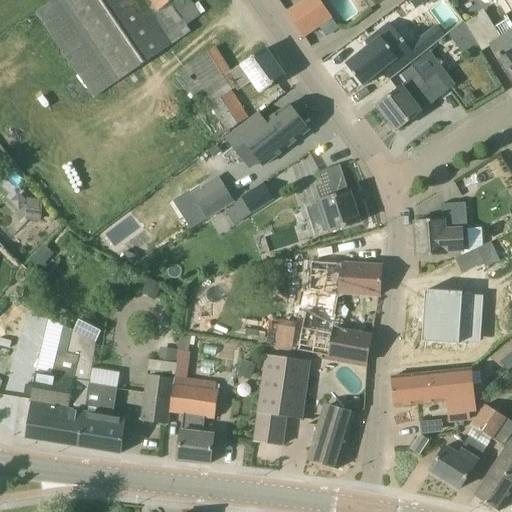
[(55,0),(35,14),(94,98),(189,31),(186,27),(201,17),(189,0),(55,0)]
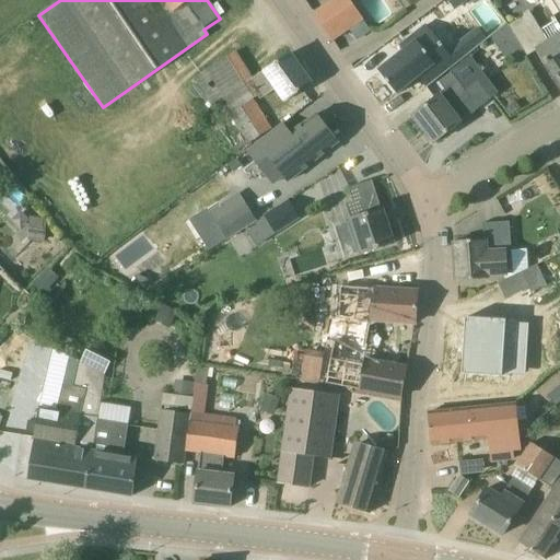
[(330,2),(314,14),(331,41),(363,20),(353,7),(340,15),(330,2)]
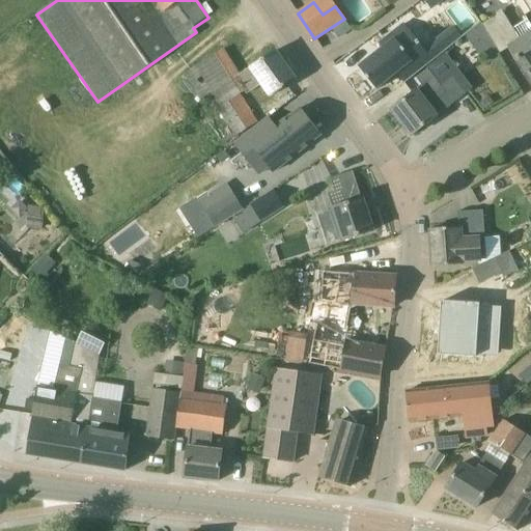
[(530,67),(530,28),(512,40),(497,16),(482,24),(501,54),(510,48),(526,72),(530,67)]
